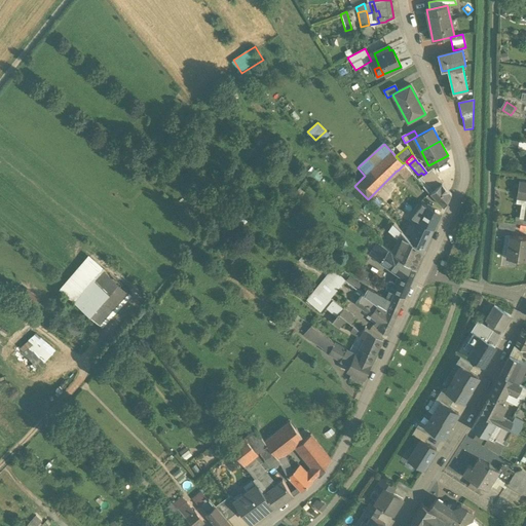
[(412,174),(404,164),(398,171),(397,171),(406,180),(412,174)]
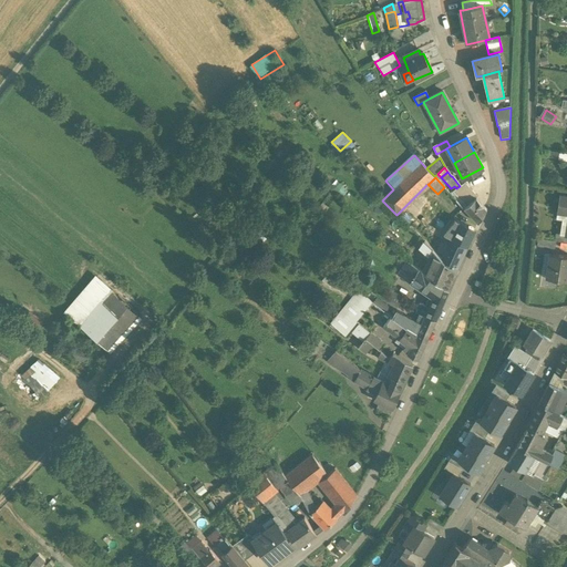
[(340,182),(333,189),(346,200),(352,193),(340,182)]
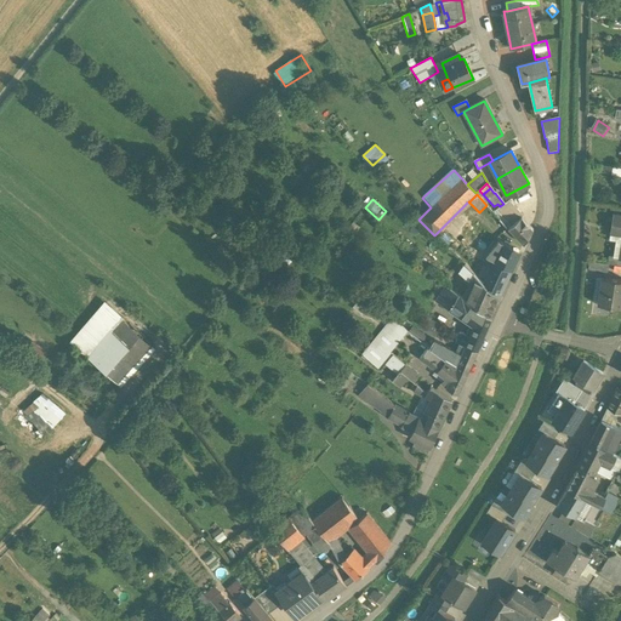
[(496,209),(496,210),(511,226),(522,217),(523,215),(508,199),(503,204),(500,206),(496,209)]
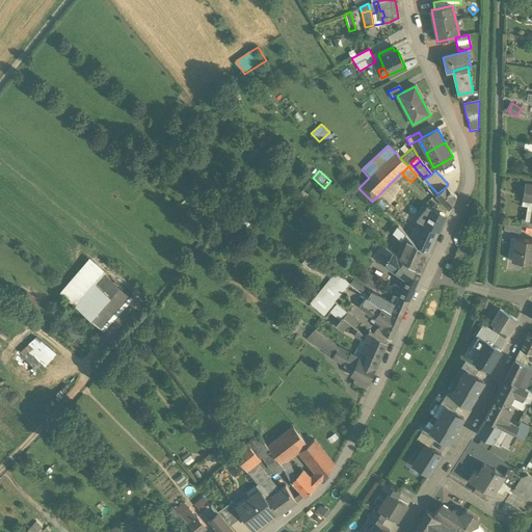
[(456,196),(447,186),(437,193),(435,195),(449,210),(456,196)]
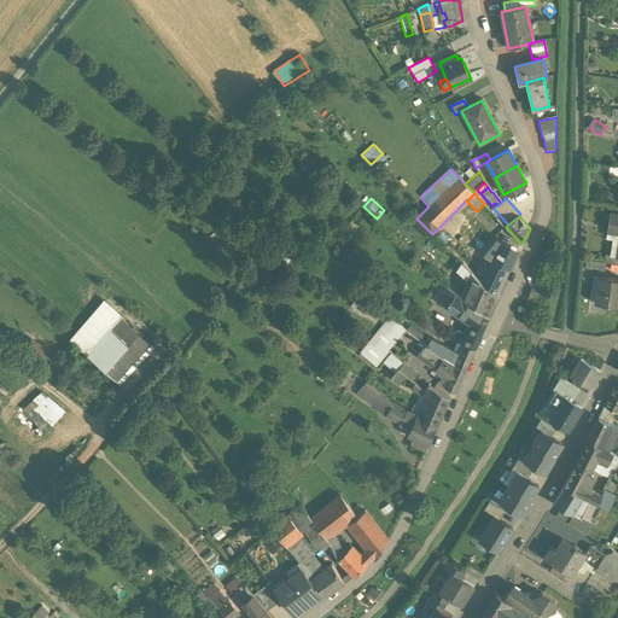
[(511,248),(495,239),(495,240),(496,240),(484,256),(493,260),(508,268),(516,254),(509,250),(511,248)]
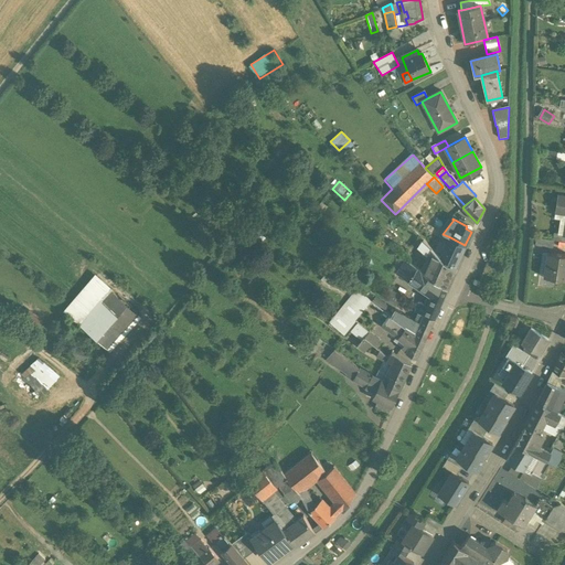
[(465,245),(450,237),(445,249),(440,258),(454,270),(465,245)]
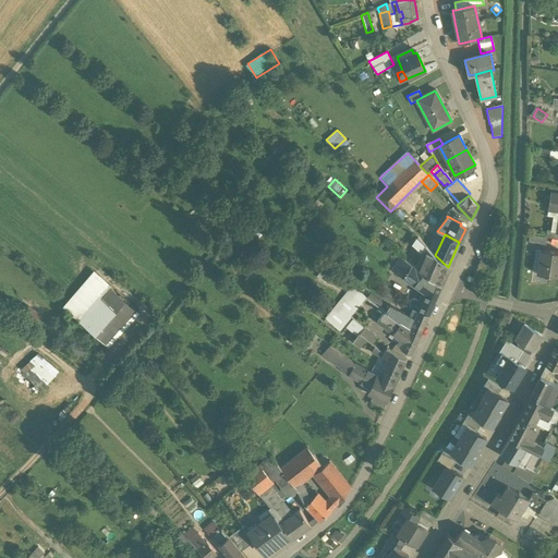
[(547,238),(530,235),(529,243),(546,246),(547,238)]
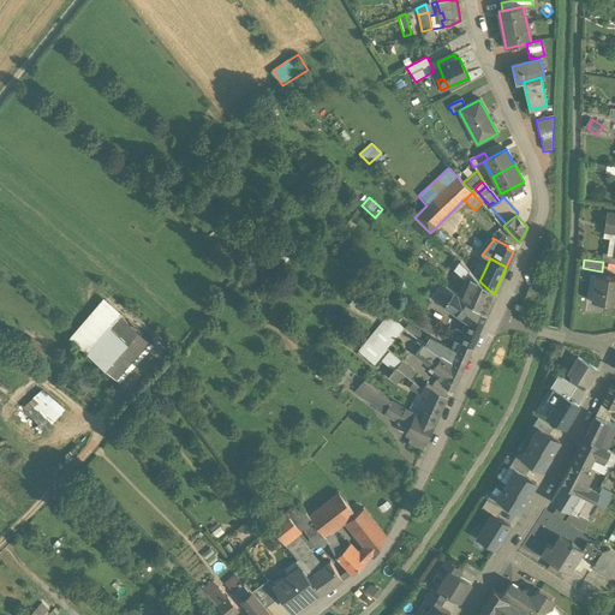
[(258,261),(254,264),(270,279),(276,272),(268,264),(267,267),(258,261)]
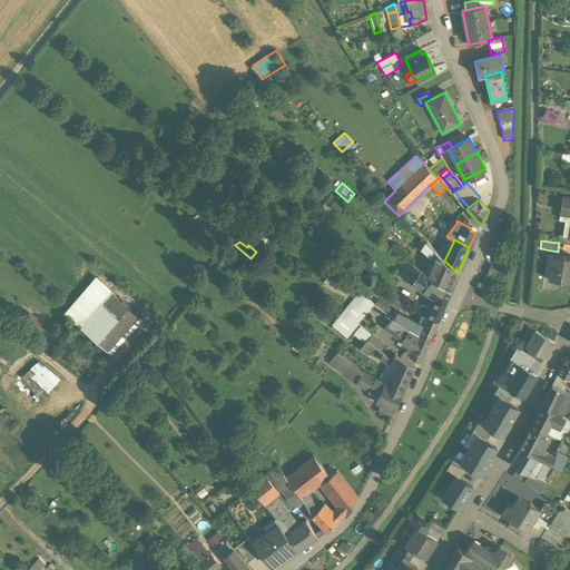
[(434,252),(424,274),(450,292),(459,274),(458,273),(444,261),(434,252)]
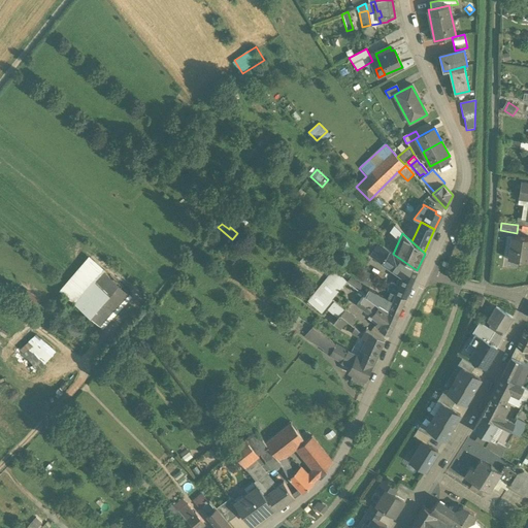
[(527,238),(512,237),(508,259),(527,262),(527,238)]
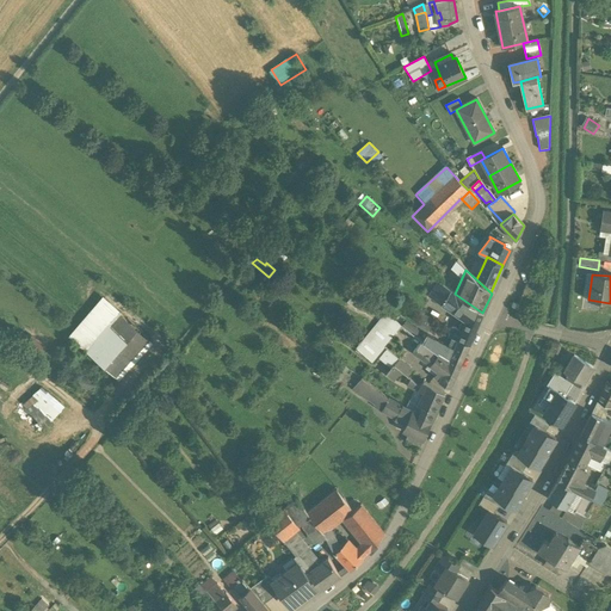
[(544,283),(530,277),(526,285),(541,291),(544,283)]
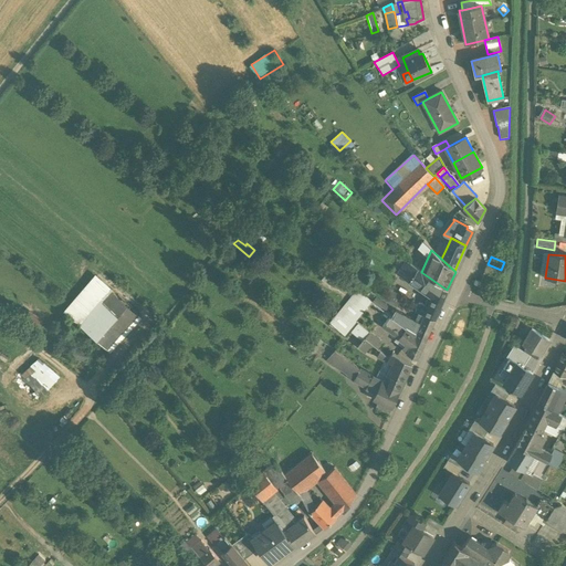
[(418,269),(407,262),(399,275),(410,282),(418,269)]
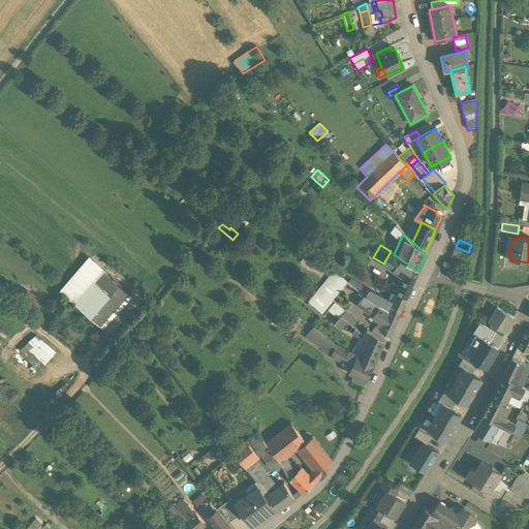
[(468,252),(456,247),(453,254),(465,259),(468,252)]
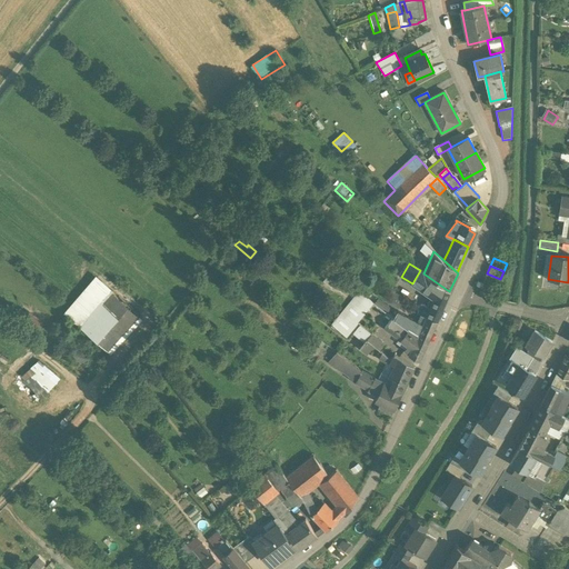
[(423,273),(420,270),(412,283),(436,297),(437,296),(446,300),(449,291),(423,273)]
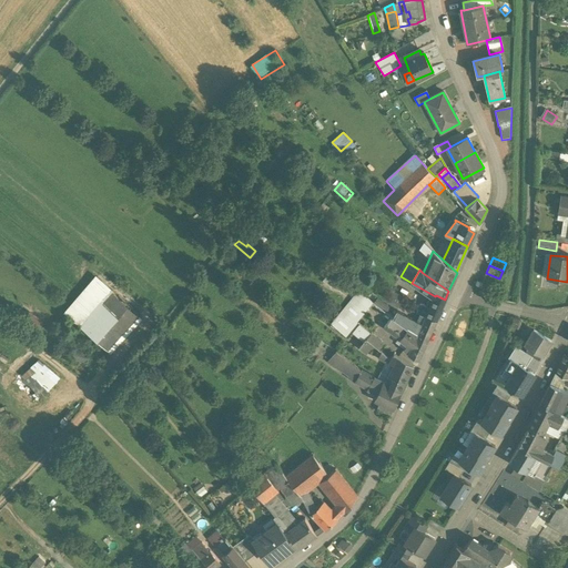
[(324,281),(333,288),(341,279),(331,271),(324,281)]
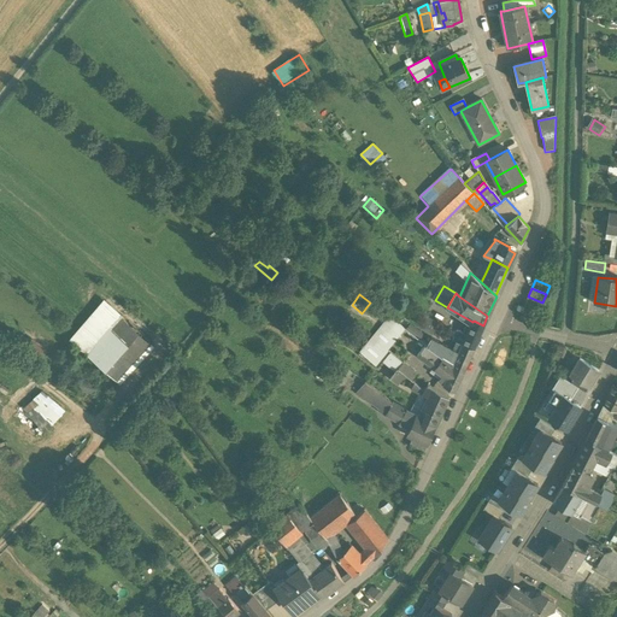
[(153,344),(104,303),(70,341),(121,383),(153,344)]
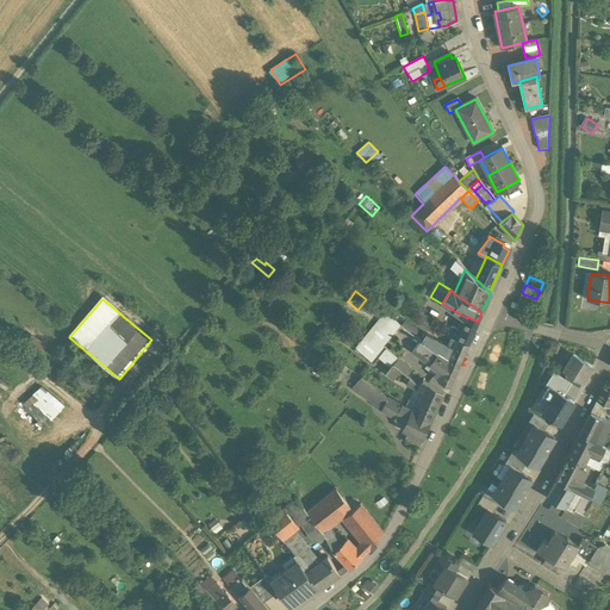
[(435,322),(419,312),(415,322),(430,330),(435,322)]
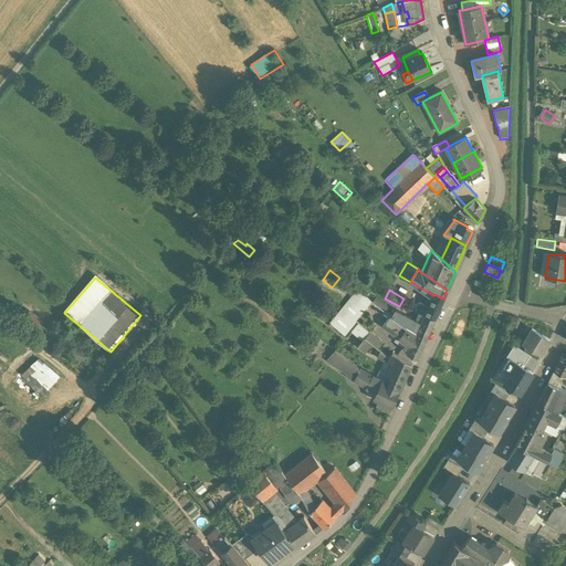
[(325,291),(314,295),(316,304),(328,301),(325,291)]
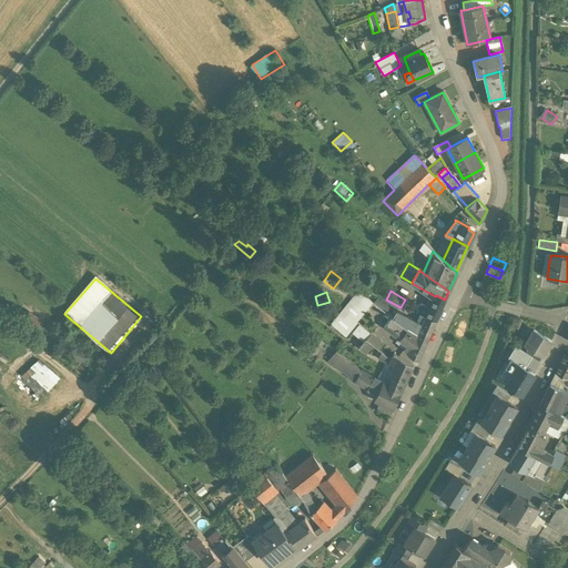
[(373,303),(358,292),(350,302),(331,325),(335,328),(346,337),(352,331),(357,323),(356,322),(373,303)]
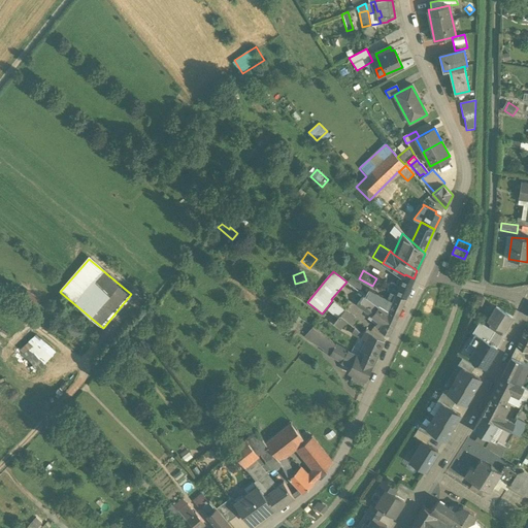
[(414,278),(405,274),(404,275),(399,287),(396,294),(405,298),(414,278)]
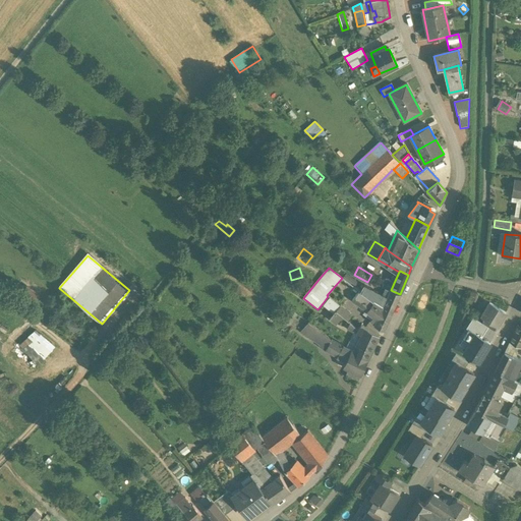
[(348,274),(344,278),(352,286),(357,282),(348,274)]
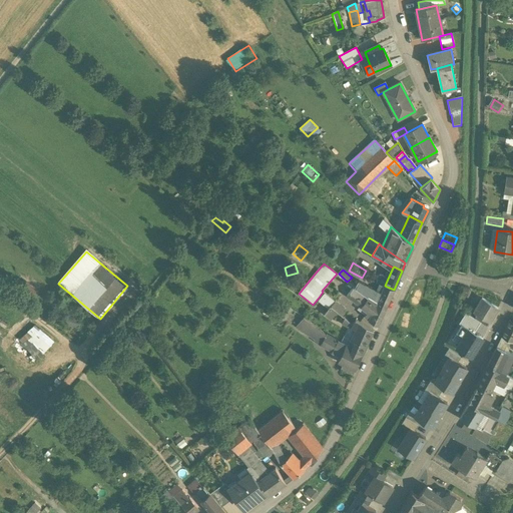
[(388,279),(381,276),(378,282),(377,284),(380,284),(384,286),(385,286),(388,279)]
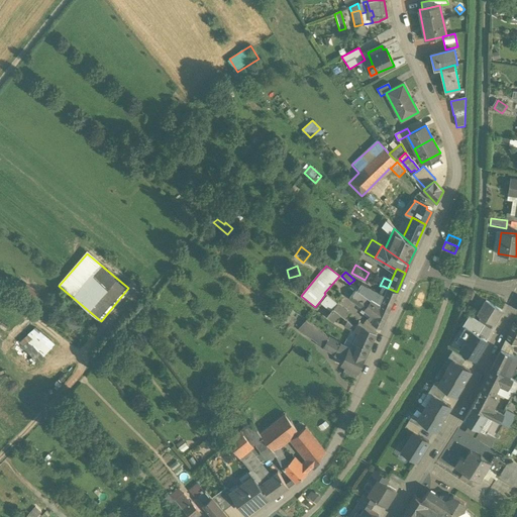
[(278,284),(272,290),(278,296),(284,291),(278,284)]
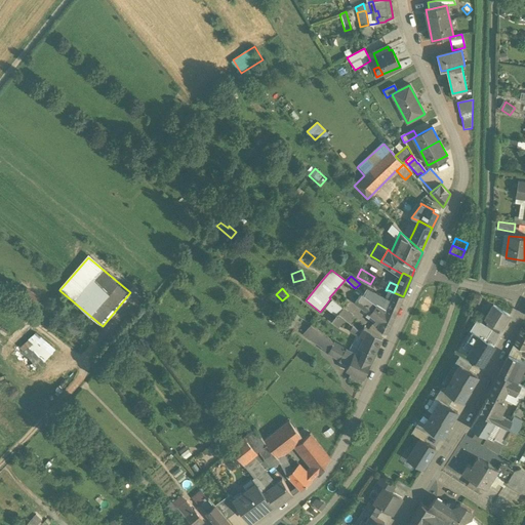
[(386,297),(367,288),(363,294),(370,300),(376,305),(385,312),(390,300),(386,297)]
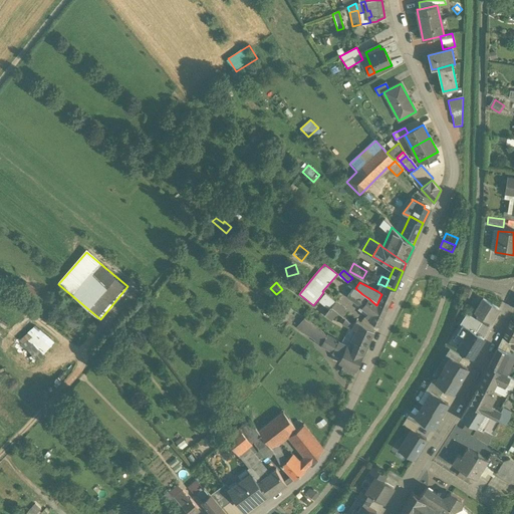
[(26,283),(18,294),(28,302),(36,291),(26,283)]
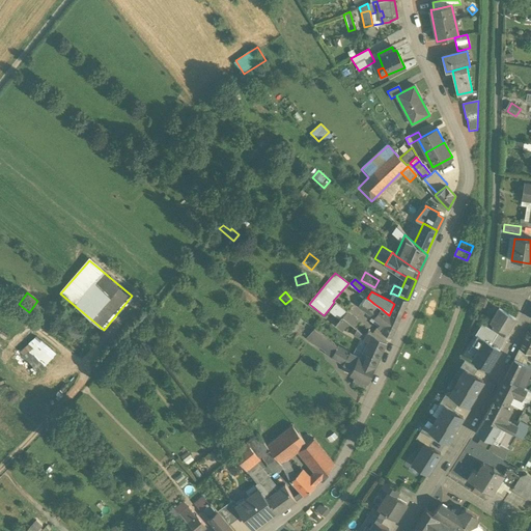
[(394,304),(389,315),(398,320),(408,300),(398,296),(397,296),(394,304)]
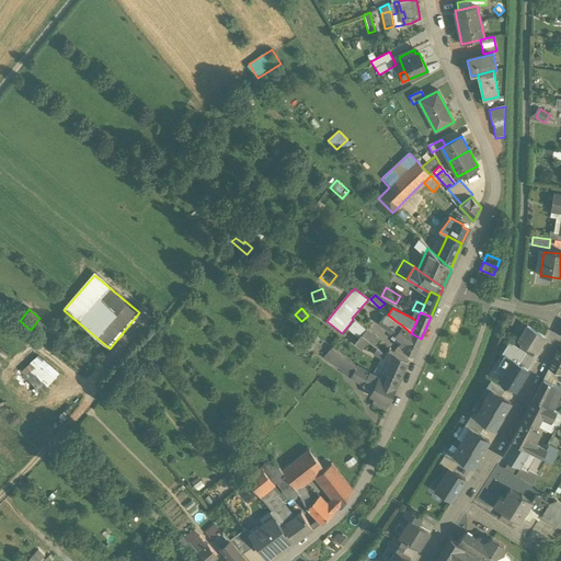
[(388,315),(387,315),(379,323),(395,334),(402,325),(396,321),(388,315)]
